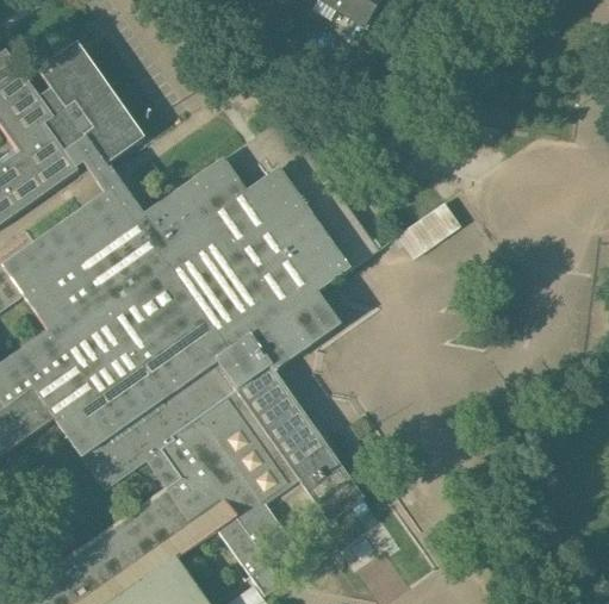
[(340,0),(339,2),(366,19),(377,0),(340,0)]
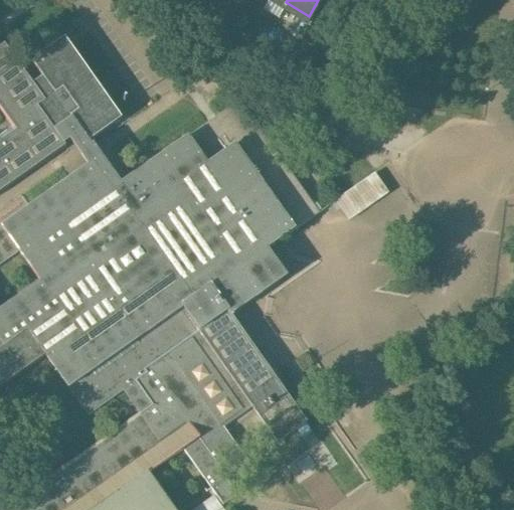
[(55,127),(64,121),(73,115),(90,139),(124,115),(66,33),(32,57),(43,73),(33,80),(6,41),(0,44),(0,104),(17,128),(0,139),(0,189),(66,143),(65,141),(55,127)]
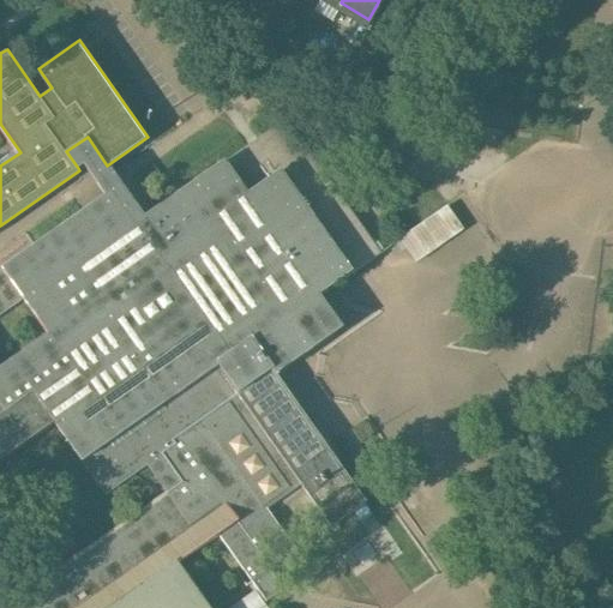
[(146,215),(137,222),(119,197),(60,238),(79,264),(56,277),(53,272),(24,294),(49,332),(0,367),(0,458),(55,420),(107,492),(149,462),(167,488),(182,477),(221,531),(253,577),(366,498),(306,414),(276,373),(271,367),(250,383),(234,360),(262,341),(259,335),(276,323),(320,292),(348,272),(382,248),(287,115),(146,215)]
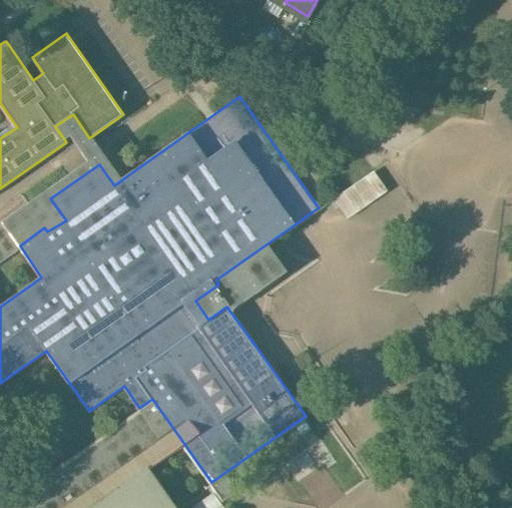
[(0,261),(20,245),(44,227),(47,231),(66,220),(50,198),(99,164),(114,185),(122,179),(94,140),(92,141),(89,138),(73,114),(64,120),(55,126),(65,140),(71,135),(88,161),(0,223),(0,261)]
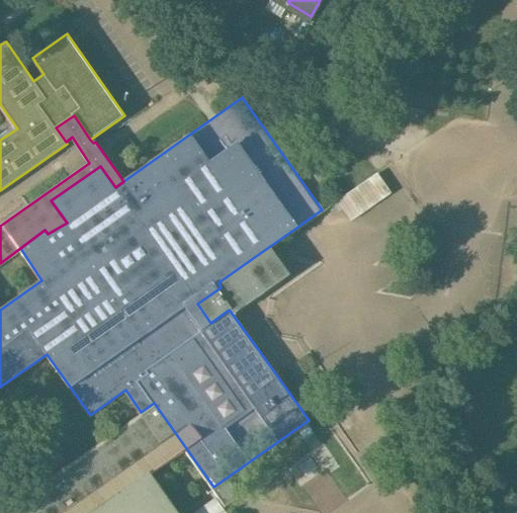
[(379,167),(339,194),(353,216),(394,188),(379,167)]
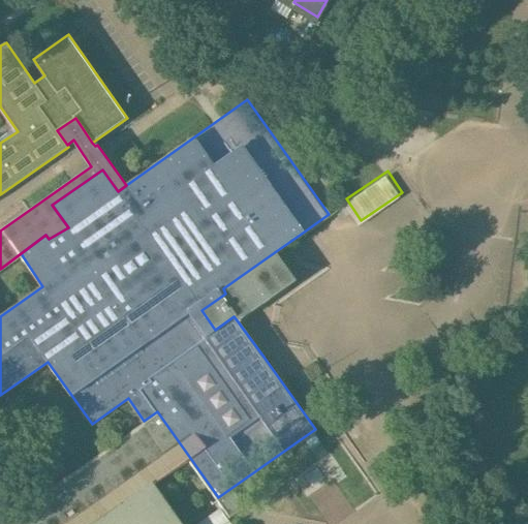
[(234,316),(238,321),(296,280),(276,251),(238,278),(223,288),(225,294),(202,310),(215,330),(234,316)]
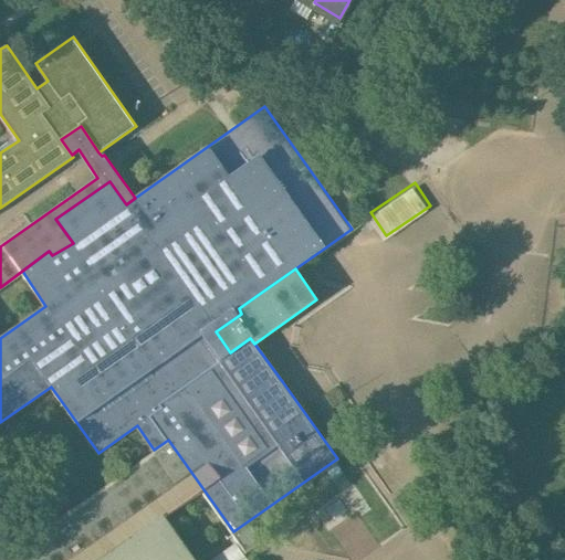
[(196,559),(166,517),(203,489),(168,440),(154,450),(0,557),(0,559),(196,559)]
